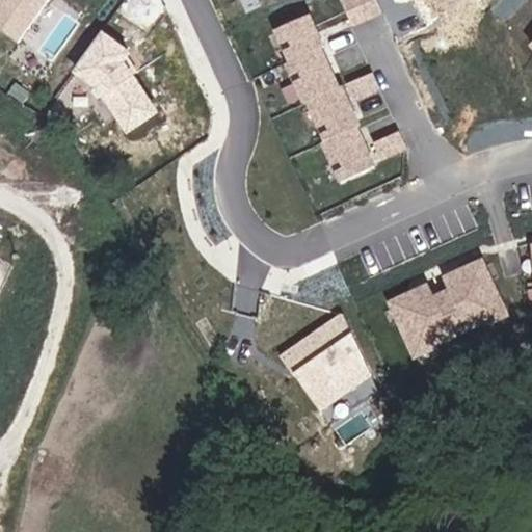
[(0,0),(0,29),(18,43),(48,0),(0,0)]
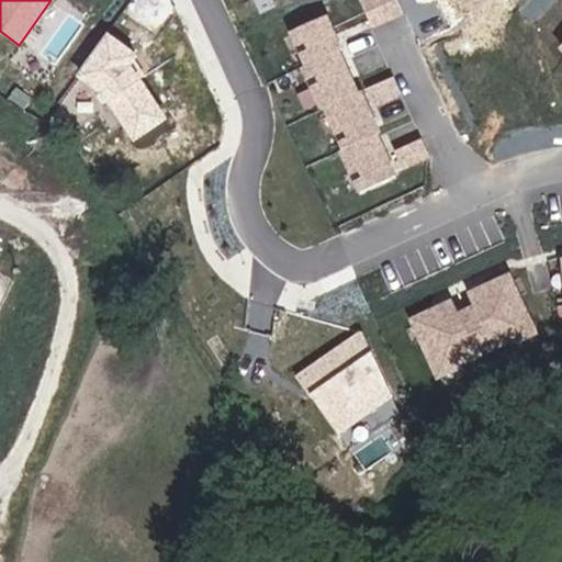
[(277,7),(272,0),(254,0),(260,14),(277,7)]
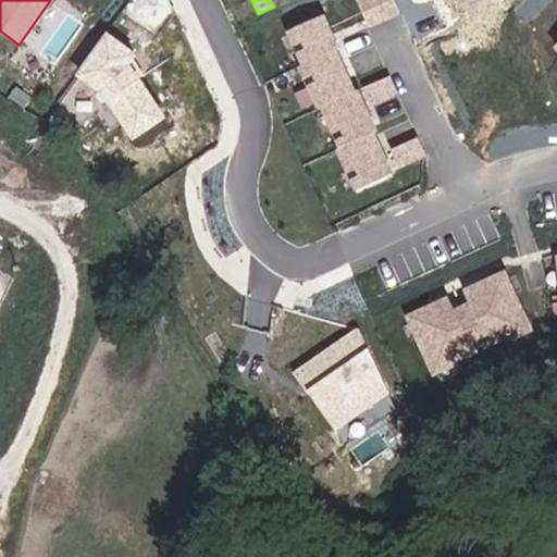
[(398,12),(393,0),(355,0),(367,26),(398,12)]
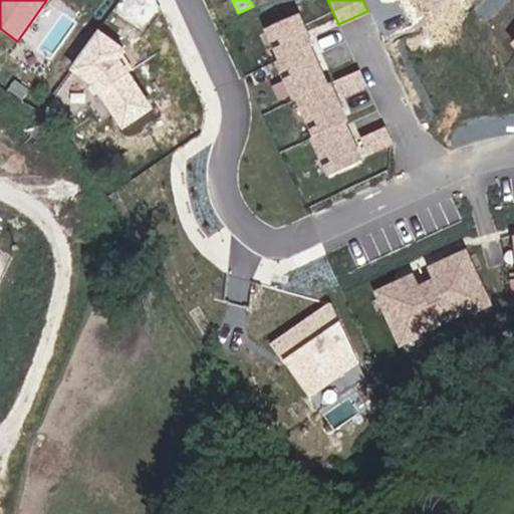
[(313,44),(305,28),(304,29),(297,14),(265,28),(279,59),(297,51),(308,46),(313,44)]
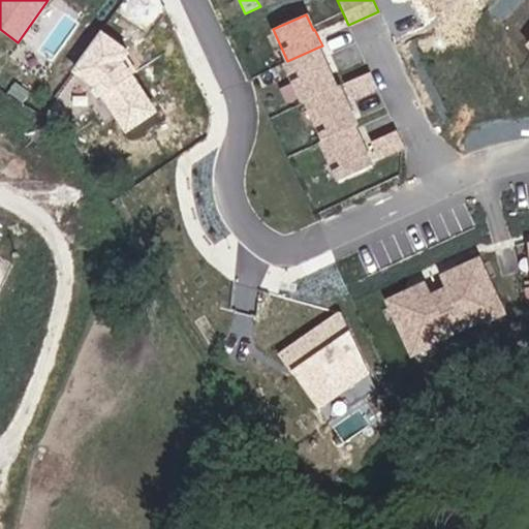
[(155,112),(121,61),(127,53),(99,32),(74,67),(92,81),(126,130),(155,112)]
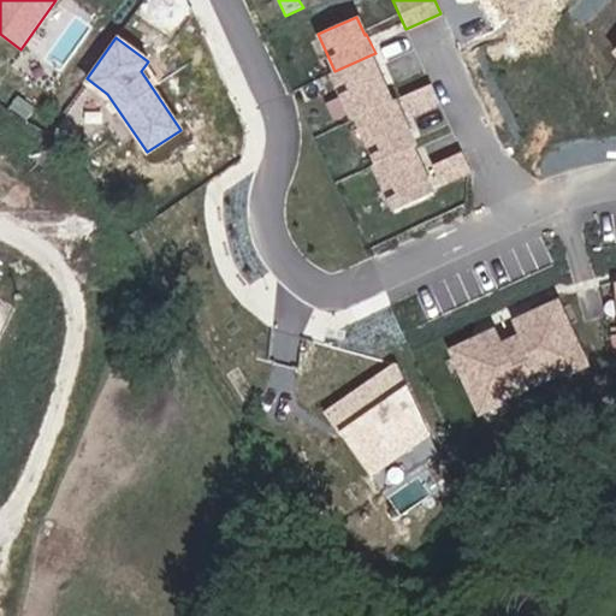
[(391,101),(369,55),(356,61),(335,71),(331,73),(353,119),(355,118),(375,108),(391,101)]
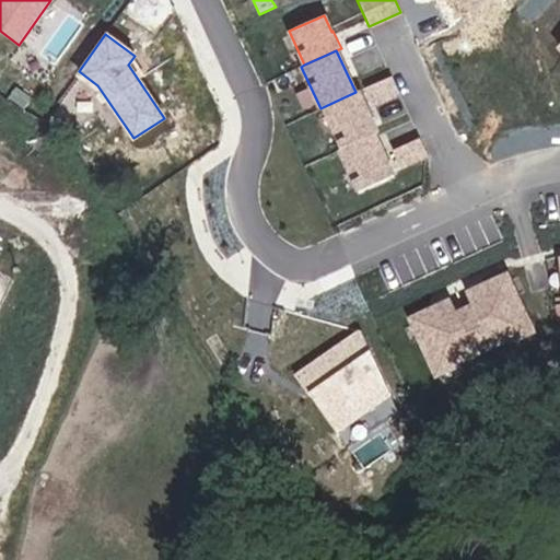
[(398,93),(391,77),(364,89),(372,105),(398,93)]
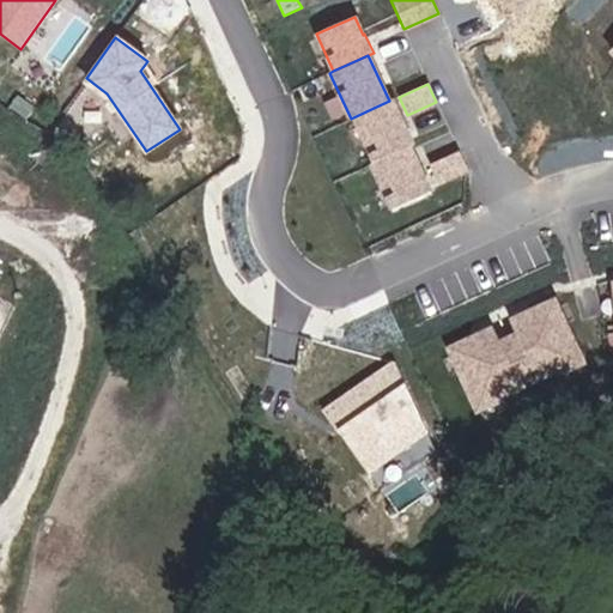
[(413,145),(393,99),(389,101),(374,108),(353,117),(375,163),(392,155),(410,147),(413,145)]
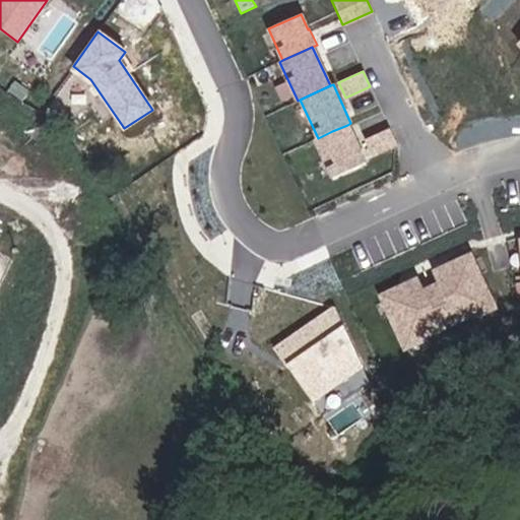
[(366,164),(347,125),(332,131),(318,138),(315,139),(333,178),(366,164)]
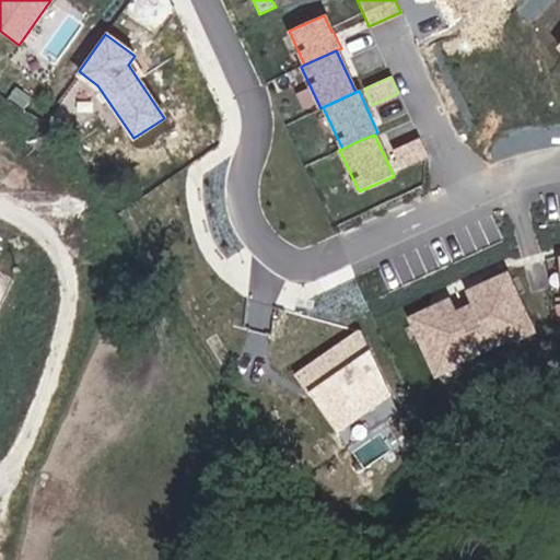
[(399,167),(426,155),(418,139),(392,150),(399,167)]
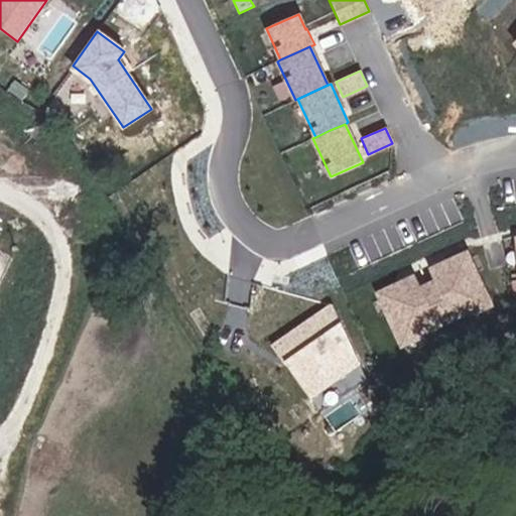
[(469,316),(489,307),(466,254),(428,273),(439,297),(425,303),(414,279),(376,294),(400,348),(420,339),(419,337),(468,315),(469,316)]
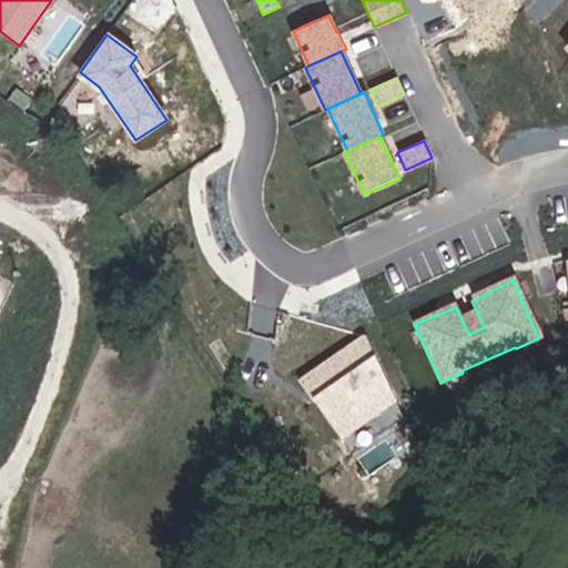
[(394,397),(366,335),(300,382),(313,401),(314,399),(341,436),(394,397)]
